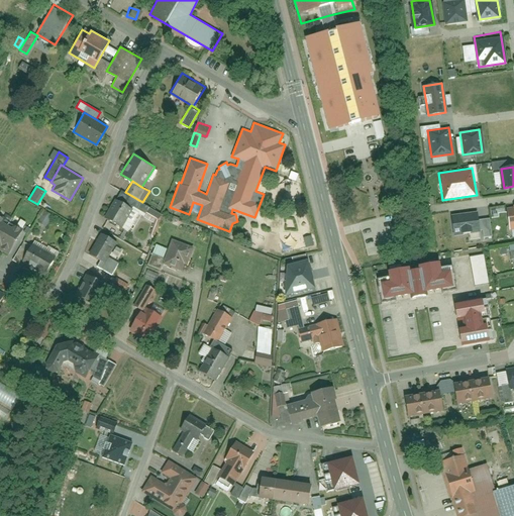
[(122,190),(116,199),(132,209),(143,215),(148,206),(142,202),(125,192),(122,190)]
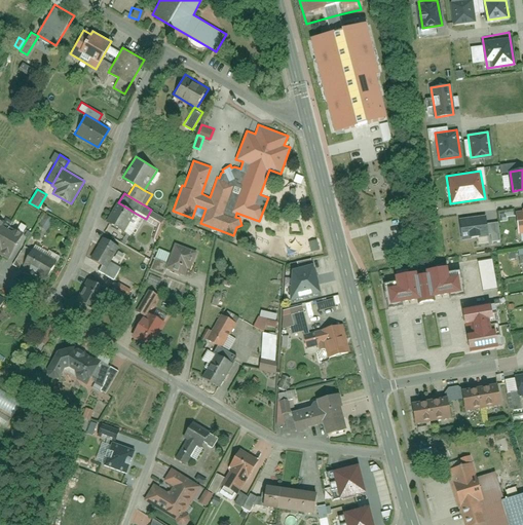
[(105,219),(124,230),(135,213),(118,202),(116,201),(105,219)]
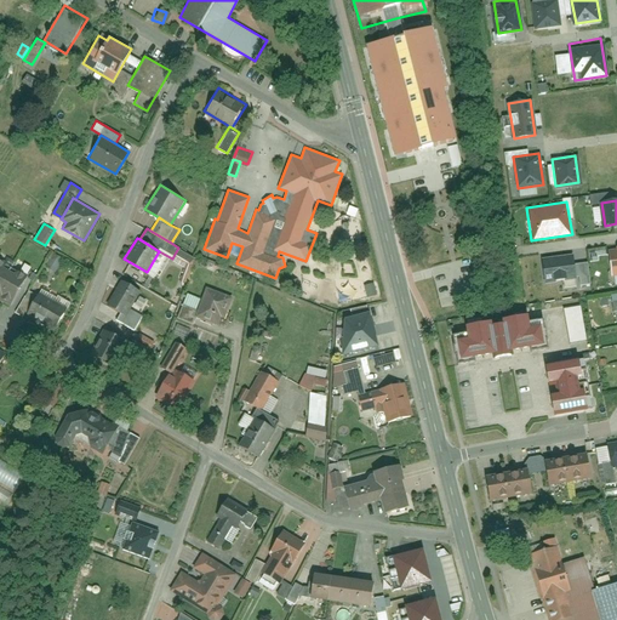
[(609,279),(616,277),(616,244),(604,246),(609,279)]
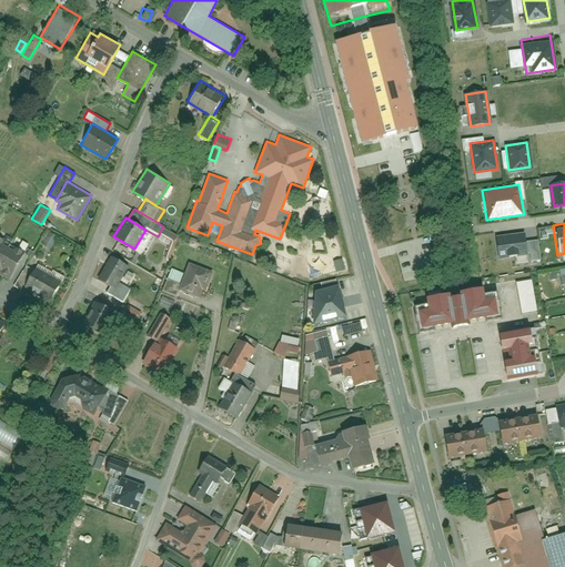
[(41,242),(50,247),(57,236),(48,231),(41,242)]
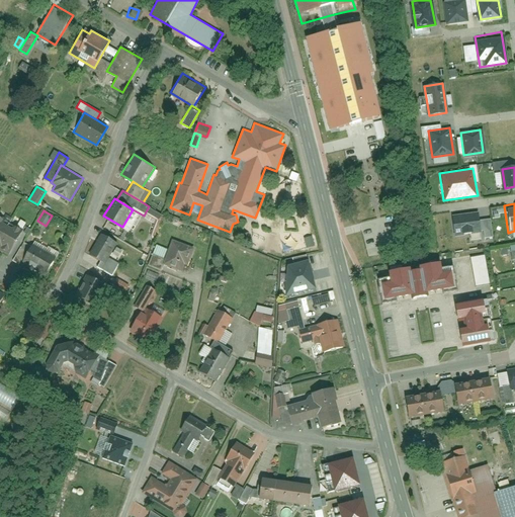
[(476,221),(476,213),(450,218),(452,236),(478,232),(476,221)]
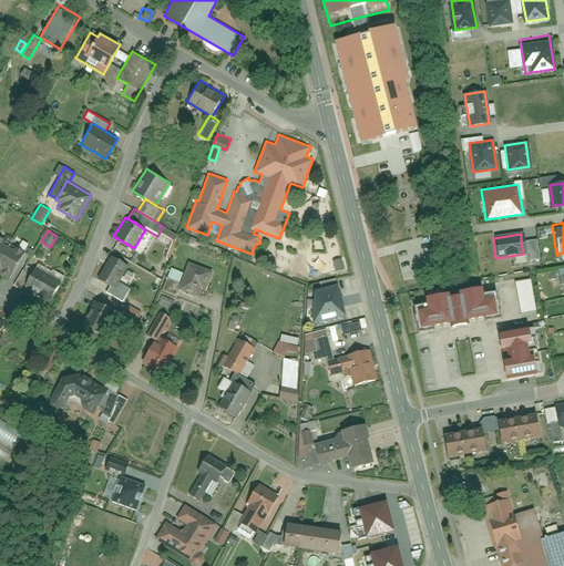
[(0,273),(9,278),(24,253),(0,238),(0,273)]
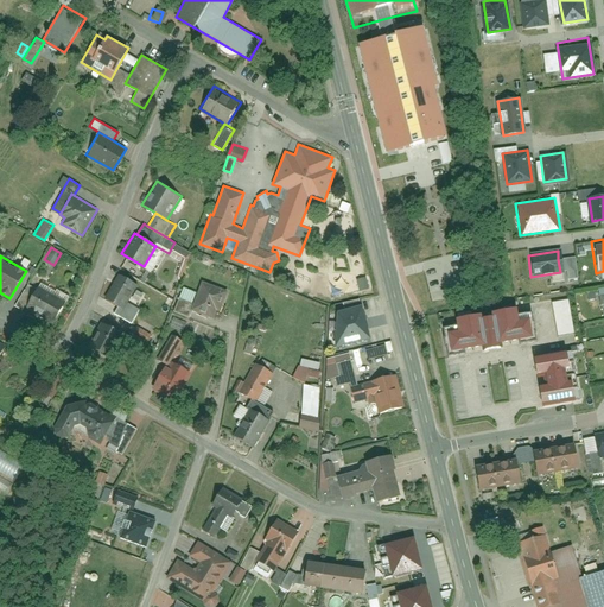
[(572,257),(558,259),(560,272),(564,272),(565,279),(574,278),(572,257)]
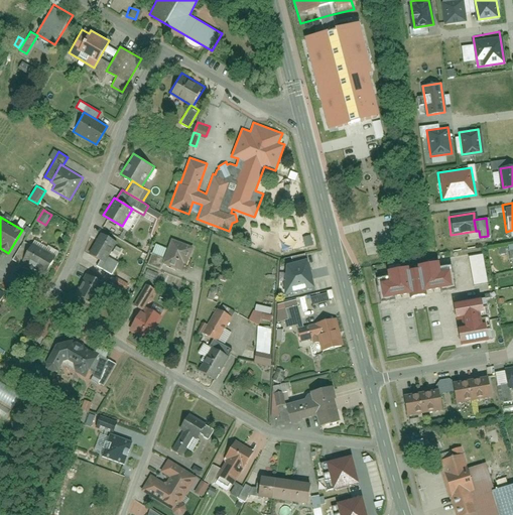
[(100,258),(105,261),(109,255),(117,241),(101,231),(88,251),(100,258)]
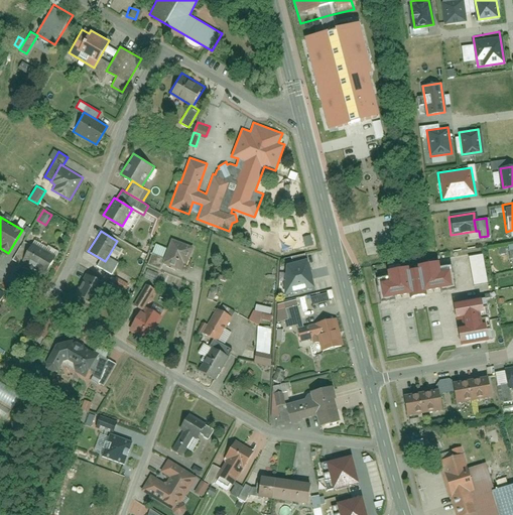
[(162,262),(182,269),(184,263),(186,264),(194,246),(171,238),(168,247),(162,262)]
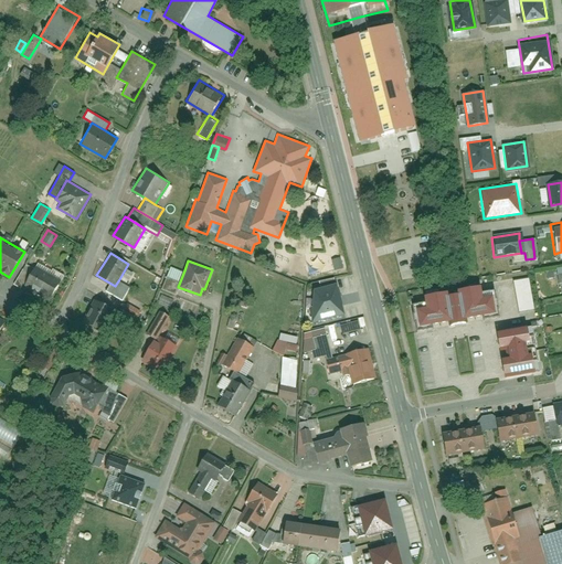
[(178,287),(184,270),(170,265),(161,287),(176,293),(178,287)]
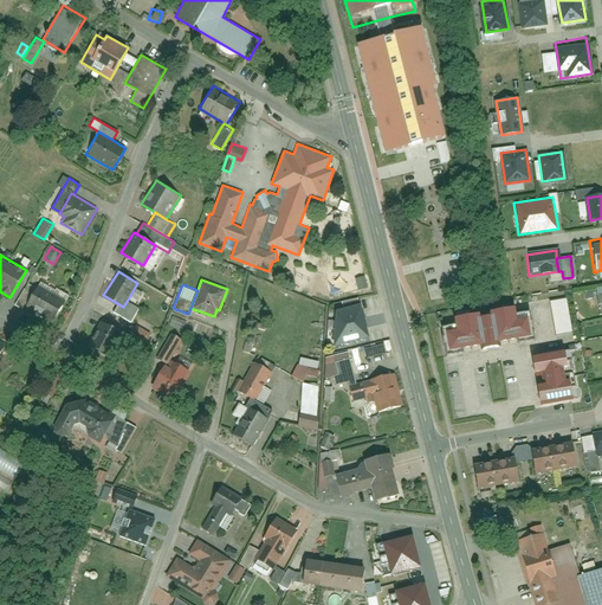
[(38,287),(27,306),(53,321),(64,302),(38,287)]
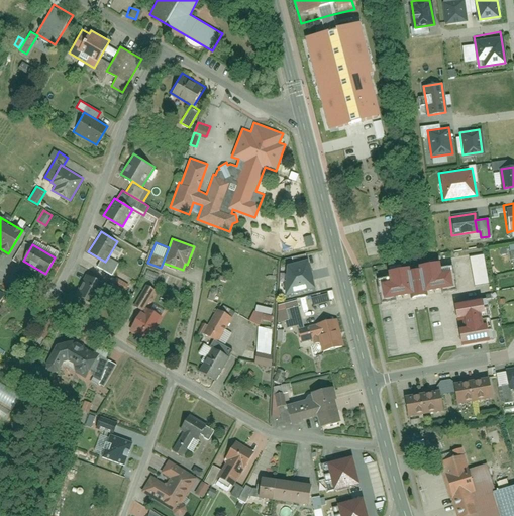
[(292,261),(307,258),(306,252),(291,255),(292,261)]
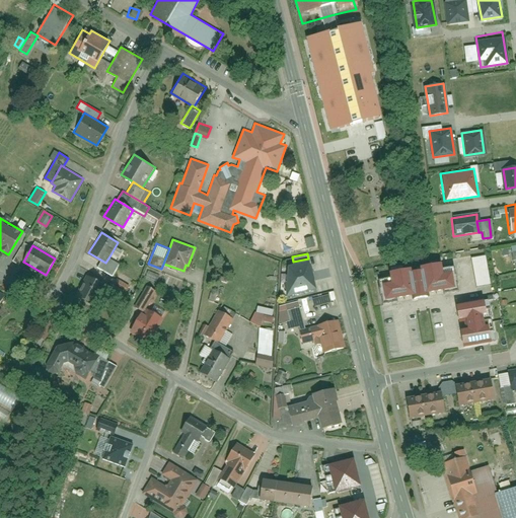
[(484,255),(468,256),(472,286),(487,284),(484,255)]
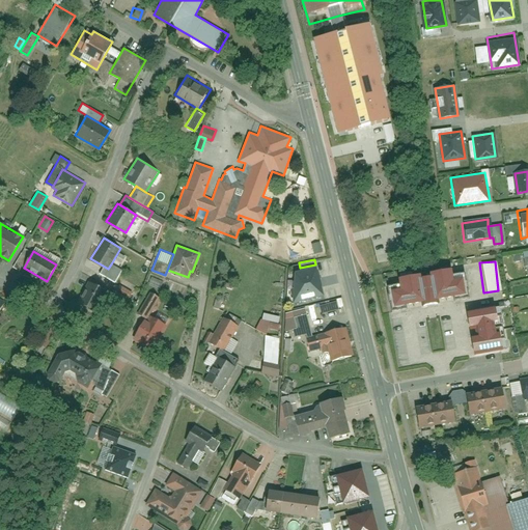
[(122,270),(112,262),(108,269),(103,266),(99,272),(115,282),(122,270)]
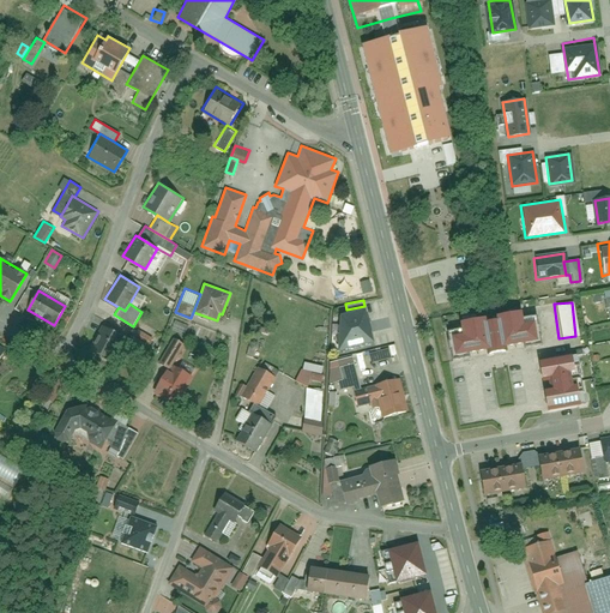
[(339,352),(375,343),(367,307),(342,314),(339,352)]
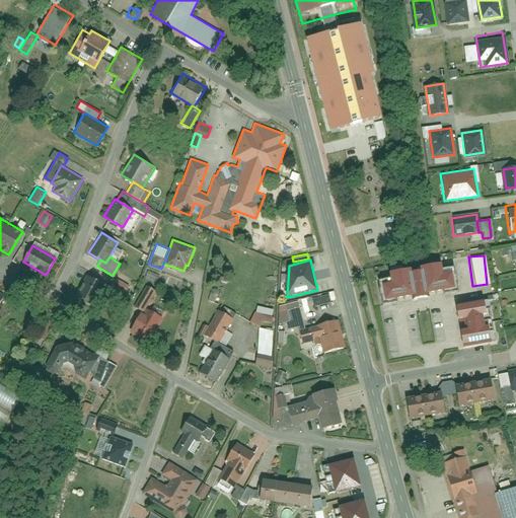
[(430,296),(430,292),(457,288),(455,272),(446,274),(444,263),(422,266),(423,270),(414,271),(414,268),(391,272),(393,284),(384,285),(387,300),(413,296),(414,299),(430,296)]
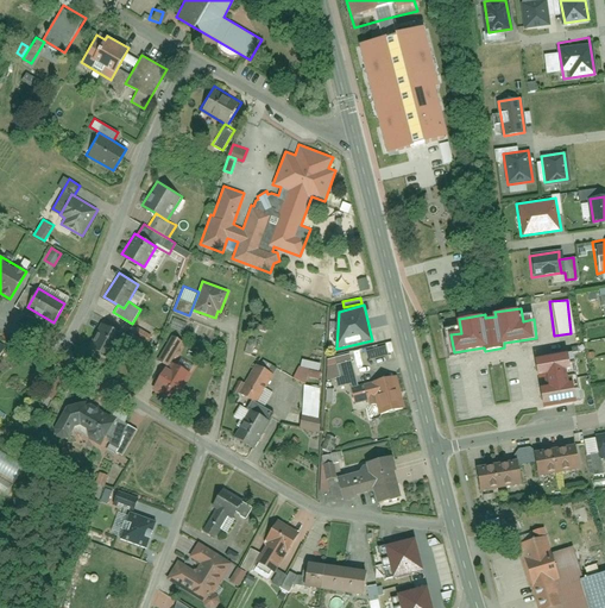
[(88,344),(109,356),(123,333),(101,321),(88,344)]
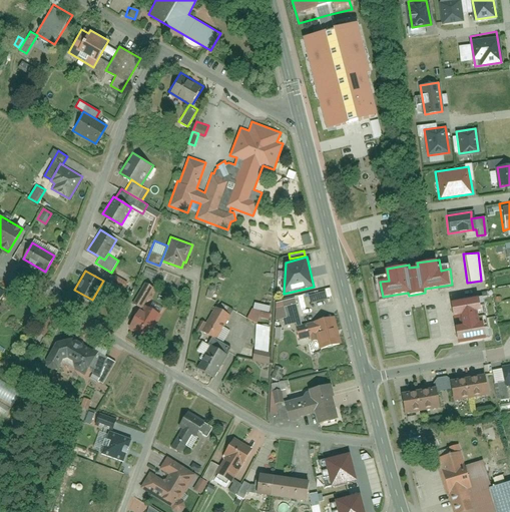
[(117,292),(123,281),(111,275),(106,286),(117,292)]
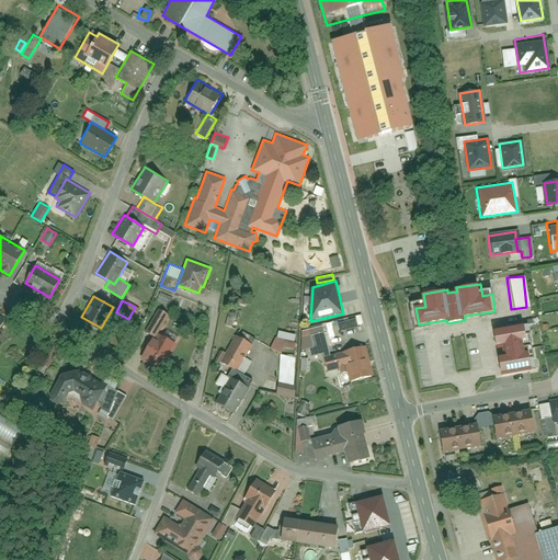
[(152,336),(156,338),(159,332),(170,315),(158,307),(144,331),(152,336)]
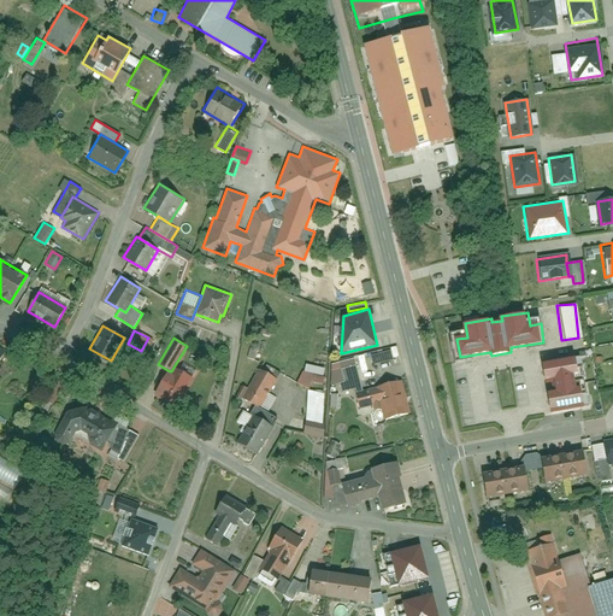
[(371,353),(373,364),(394,358),(390,347),(371,353)]
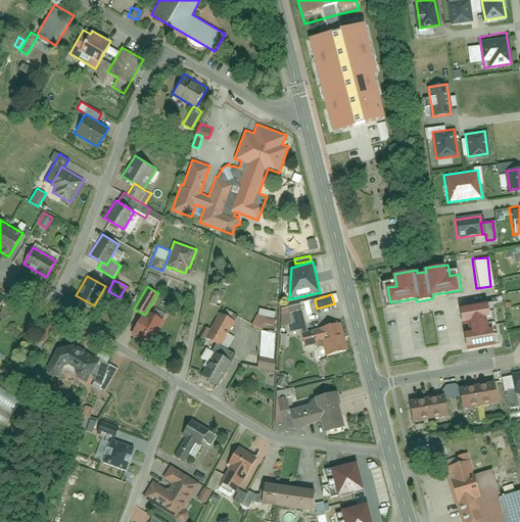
[(301,331),(308,329),(301,301),(281,307),(280,325),(287,323),(289,331),(300,328),(301,331)]
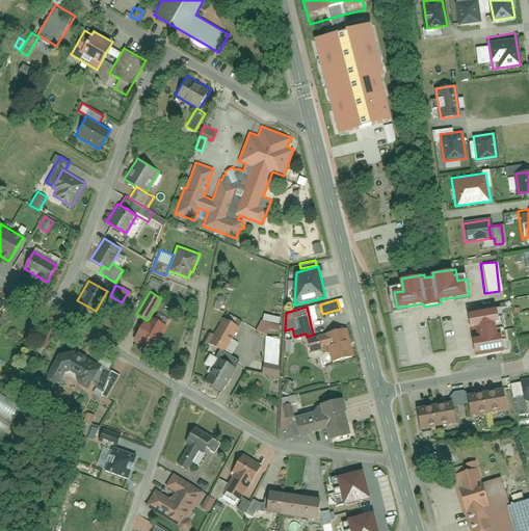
[(473,355),(504,350),(498,308),(465,313),(468,330),(474,329),(475,337),(470,339),(473,355)]
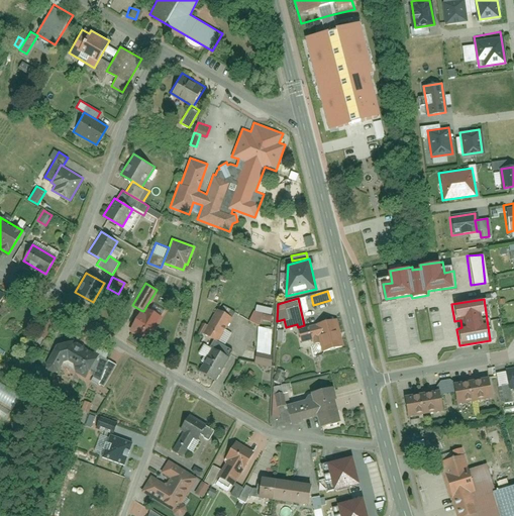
[(258,319),(268,321),(271,308),(251,304),(247,322),(257,324),(258,319)]
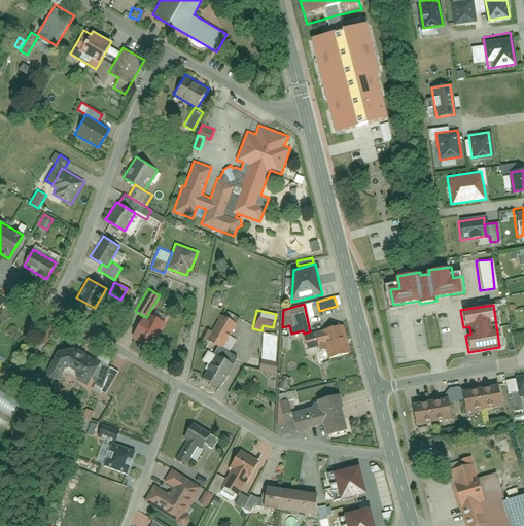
[(133,334),(151,345),(165,322),(149,312),(146,317),(143,316),(133,334)]
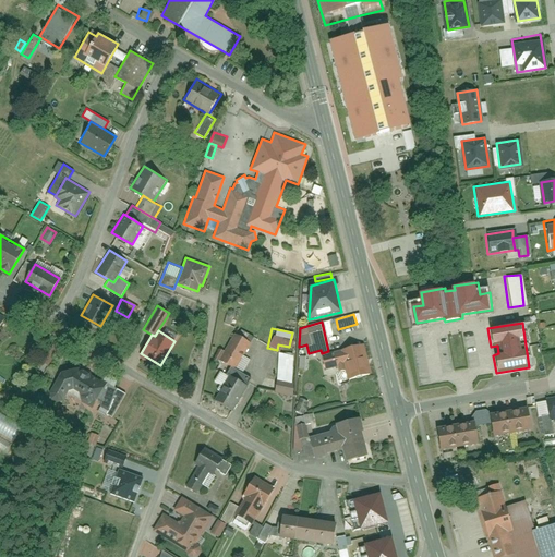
[(229,364),(234,367),(250,340),(234,331),(224,350),(219,359),(229,364)]
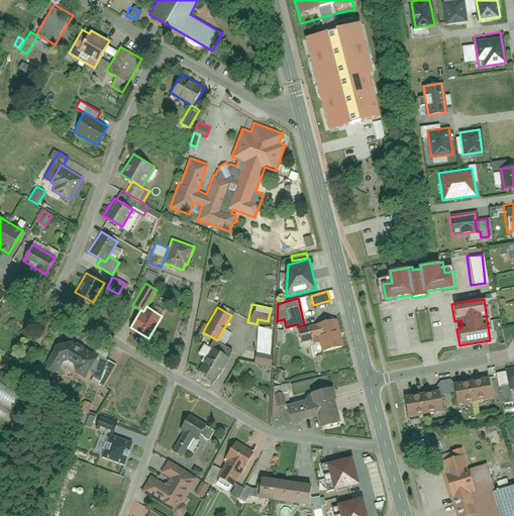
[(322,350),(344,345),(337,317),(304,325),(298,327),(297,327),(300,341),(313,338),(314,343),(319,341),(322,350)]
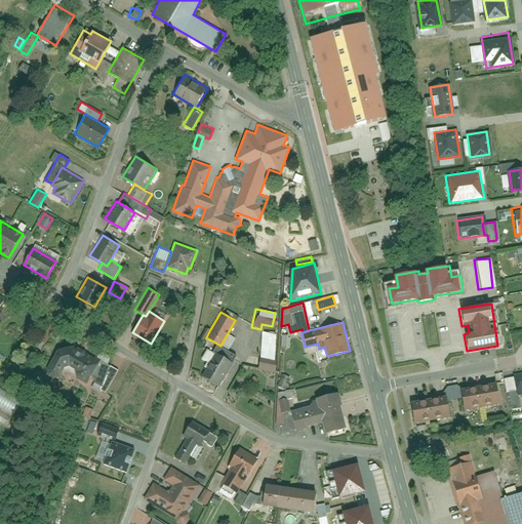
[(206,337),(210,329),(206,326),(200,336),(204,339),(206,337)]
